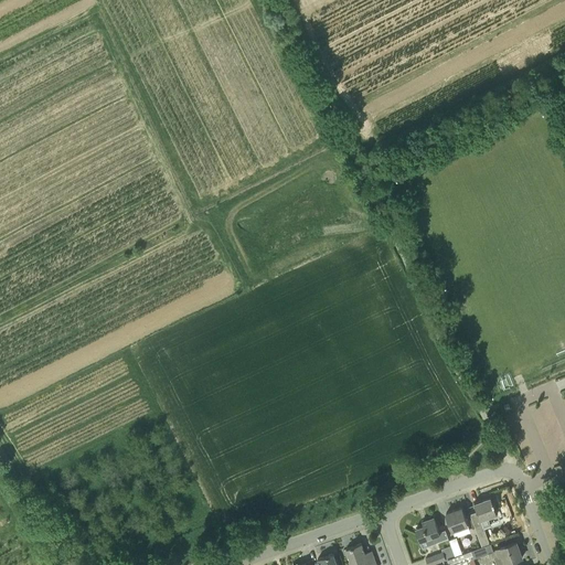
[(475,528),(482,546),(490,544),(484,528),(491,525),(488,516),(498,514),(491,496),(473,502),(475,504),(475,503),(478,511),(470,513),(475,528)]
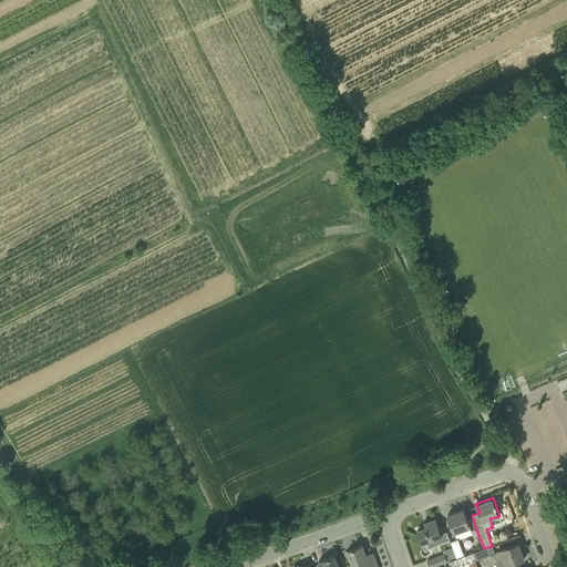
[(447,515),(454,532),(456,537),(471,532),(470,526),(463,509),(447,515)]
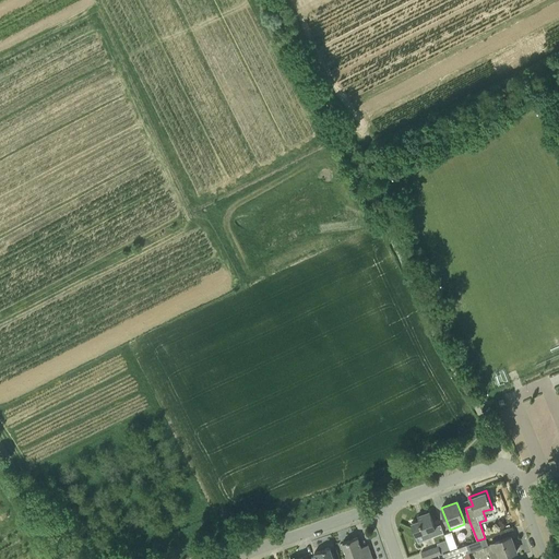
[(416,535),(430,530),(432,536),(443,532),(440,524),(435,525),(430,511),(417,515),(419,520),(411,523),(416,535)]
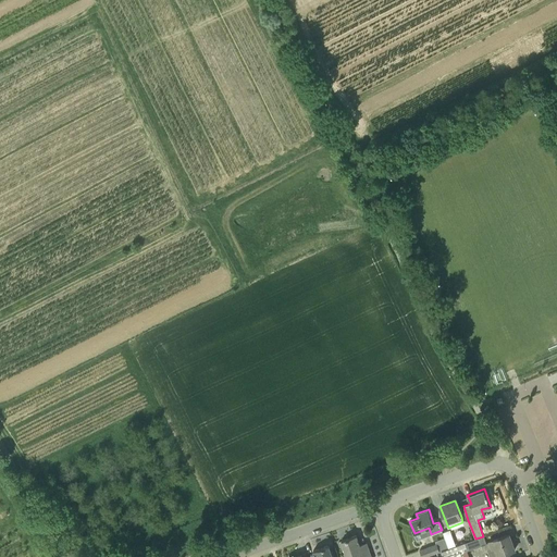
[(446,541),(448,548),(456,546),(449,530),(443,532),(446,541)]
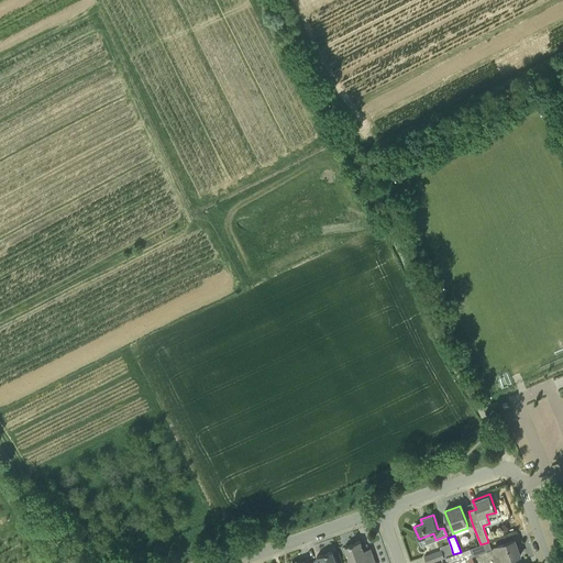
[(493,555),(495,562),(504,562),(504,561),(520,555),(520,554),(515,540),(516,540),(515,539),(495,547),(495,548),(492,549),(489,542),(488,542),(481,544),(470,549),(471,553),(473,555),(486,551),(488,556),(493,555)]
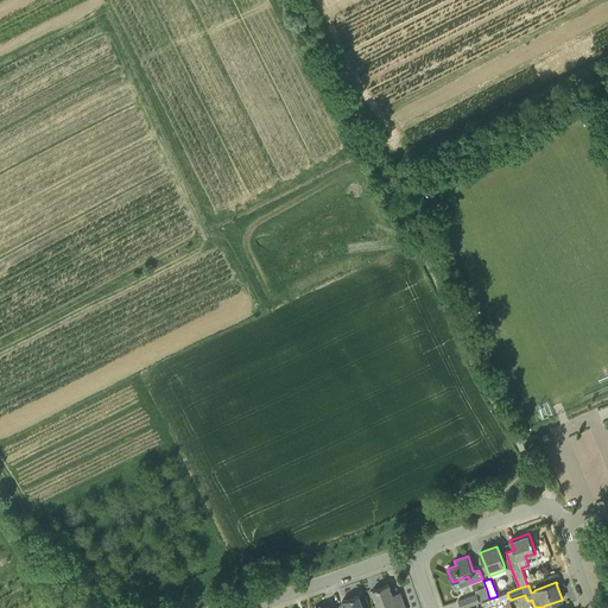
[(405,607),(401,597),(394,600),(390,584),(373,590),(379,607),(405,607)]
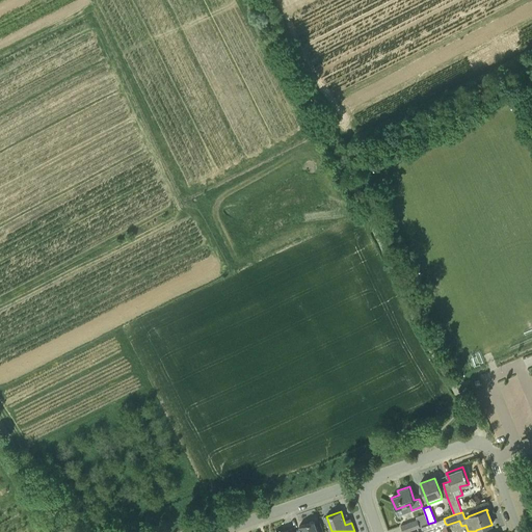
[(435,522),(428,524),(421,527),(423,530),(442,524),(445,523),(444,519),(435,522)]
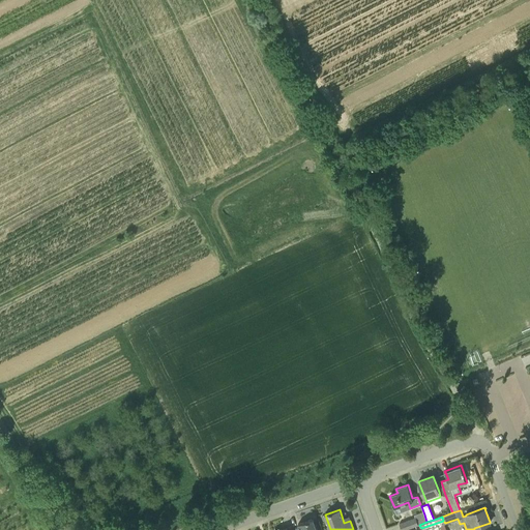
[(415,518),(409,520),(400,523),(402,529),(404,529),(418,525),(415,518)]
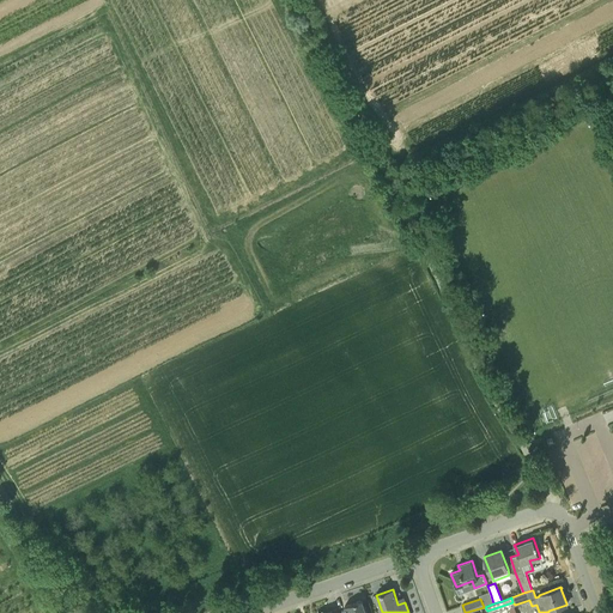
[(366,612),(362,600),(345,606),(347,612),(366,612)]
